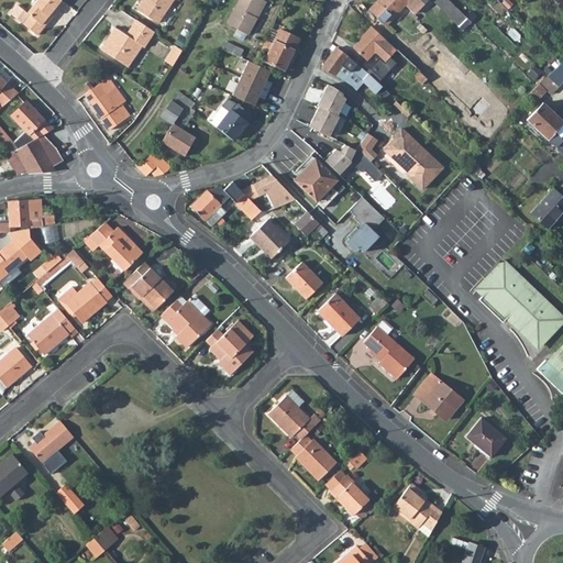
[(64,4),(58,0),(37,0),(26,14),(18,6),(9,15),(36,37),(44,28),(42,25),(47,18),(51,20),(64,4)]
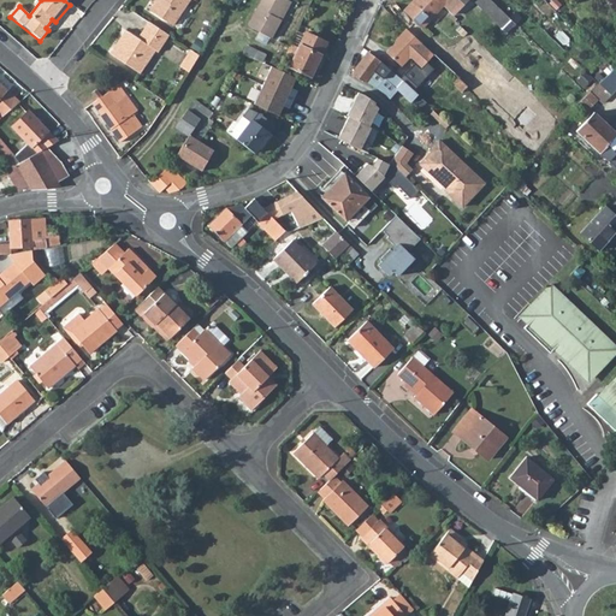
[(159,0),(150,12),(172,27),(190,0),(193,0),(194,0),(159,0)]
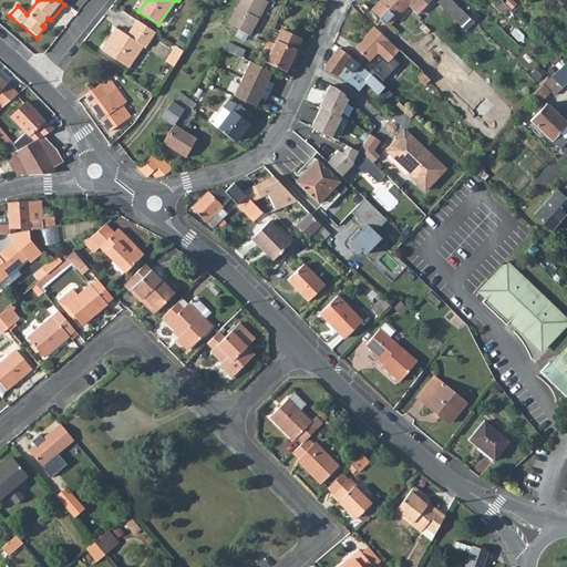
[(253,17),(261,1),(259,0),(238,0),(226,24),(246,37),(256,19),(253,17)]
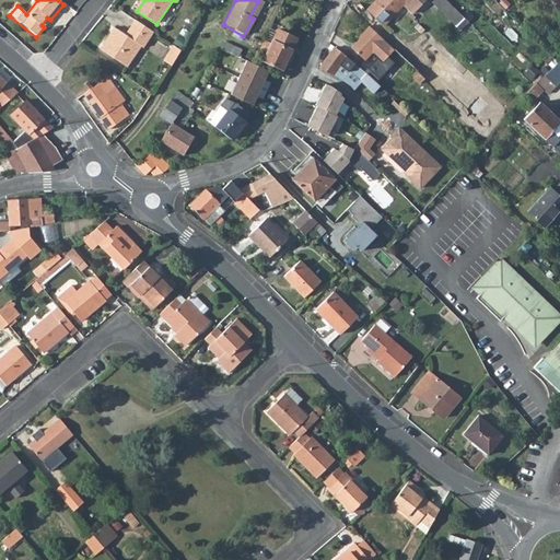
[(383,26),(384,25),(401,4),(396,0),(376,0),(366,11),(383,26)]
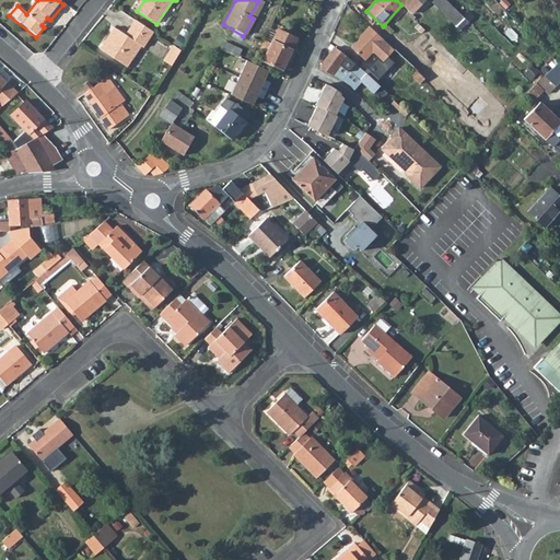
[(444,0),(434,0),(432,2),(456,25),(463,18),(444,0)]
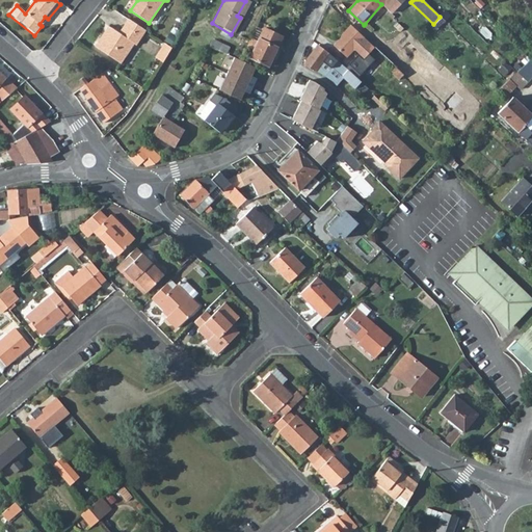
[(147,32),(130,21),(124,29),(126,30),(122,36),(109,28),(95,49),(120,67),(134,47),(136,48),(147,32)]
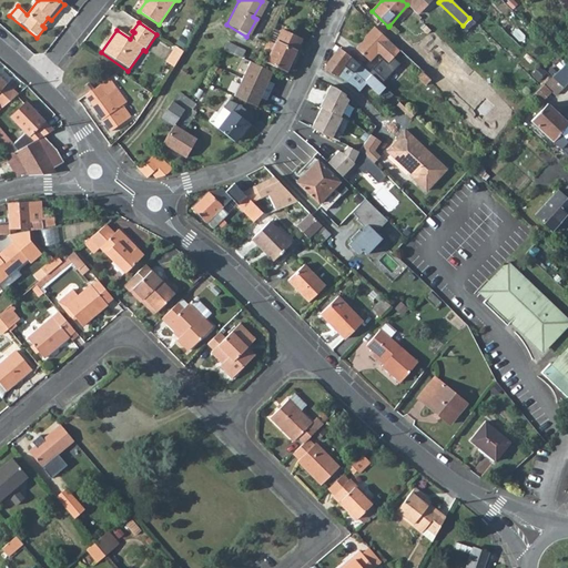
[(399,51),(374,28),(367,34),(369,36),(356,50),(369,62),(376,56),(387,64),(399,51)]
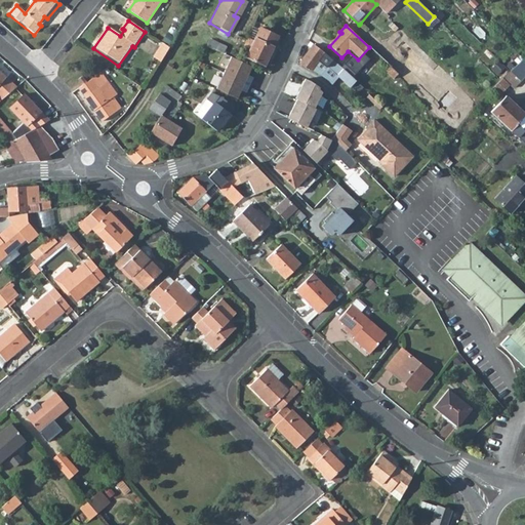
[(245,39),(242,47),(249,50),(245,58),(264,68),(277,38),(258,30),(253,42),(245,39)]
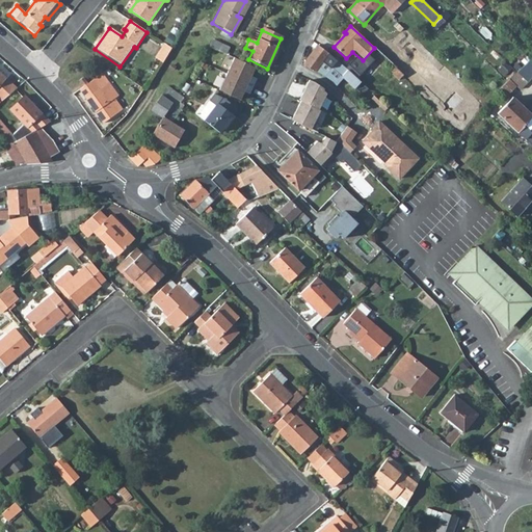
[(382,40),(374,48),(393,64),(401,55),(382,40)]
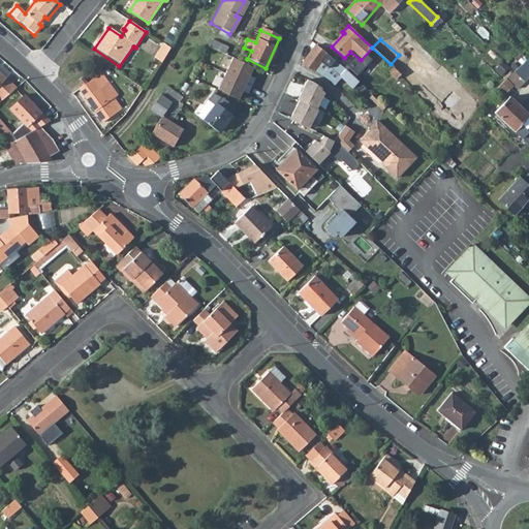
[(415,62),(423,69),(434,58),(415,40),(408,49),(419,59),(415,62)]
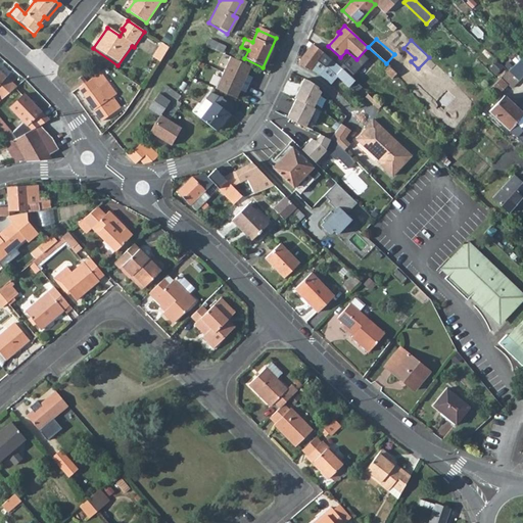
[(162,45),(154,59),(161,63),(169,48),(162,45)]
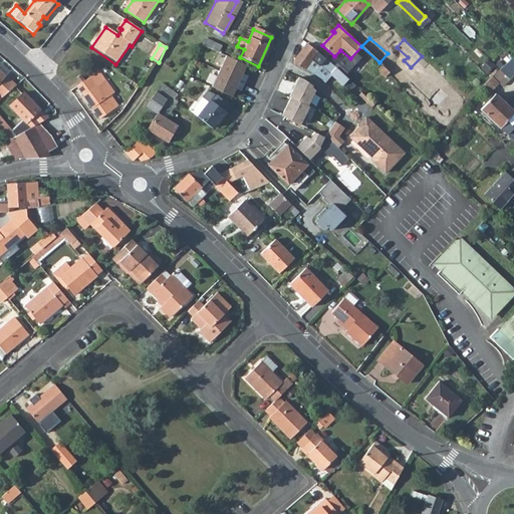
[(328,61),(306,45),(292,63),(294,65),(305,69),(308,71),(313,74),(320,65),(330,73),(335,68),(328,61)]
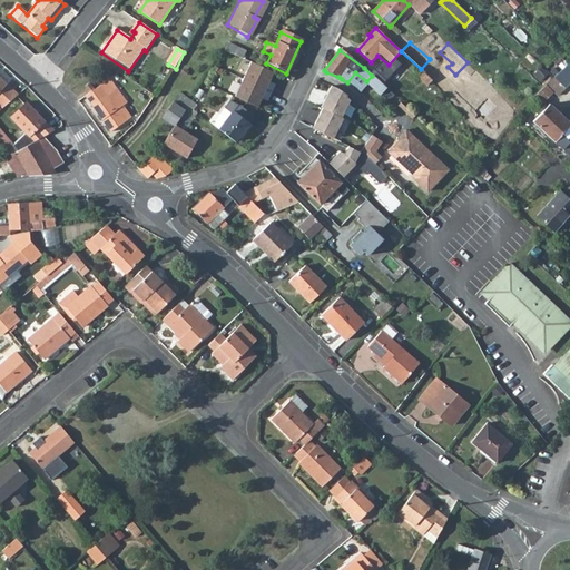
[(272,74),(249,64),(242,80),(269,95),(274,86),(267,82),(272,74)]
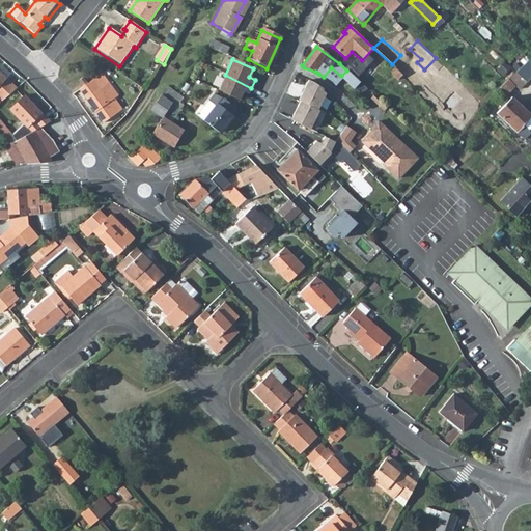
[(530,77),(530,60),(529,59),(509,80),(519,89),(530,77)]
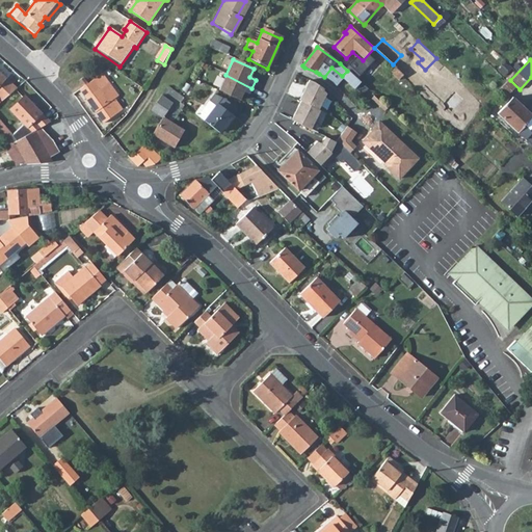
[(404,75),(395,67),(391,71),(399,79),(404,75)]
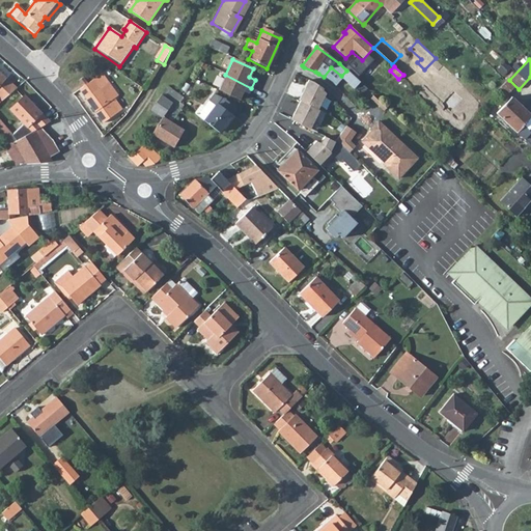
[(346,71),(341,76),(353,86),(359,81),(346,71)]
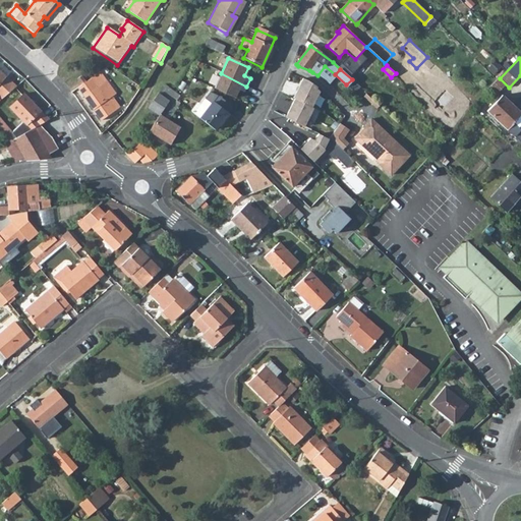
[(0,100),(16,85),(0,71),(0,100)]
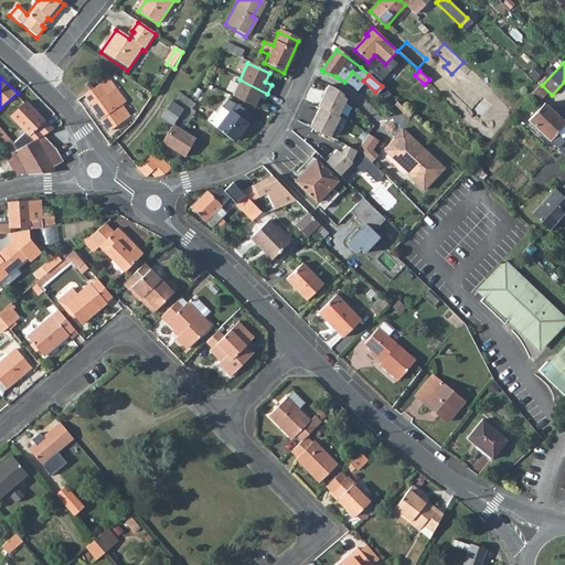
[(240,80),(232,97),(253,107),(257,98),(264,102),(267,94),(240,80)]
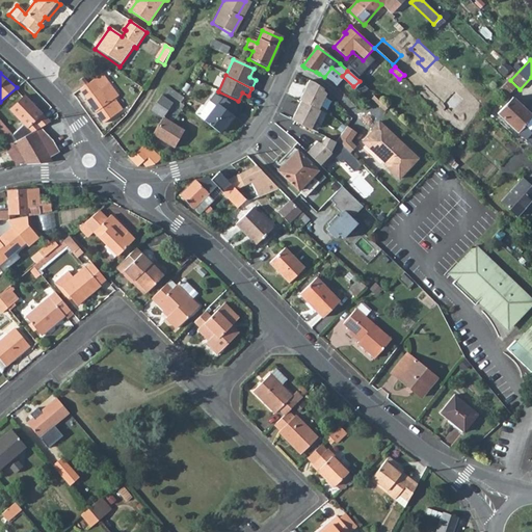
[(84,86),(80,89),(103,123),(121,110),(97,78),(89,83),(88,83),(84,86)]
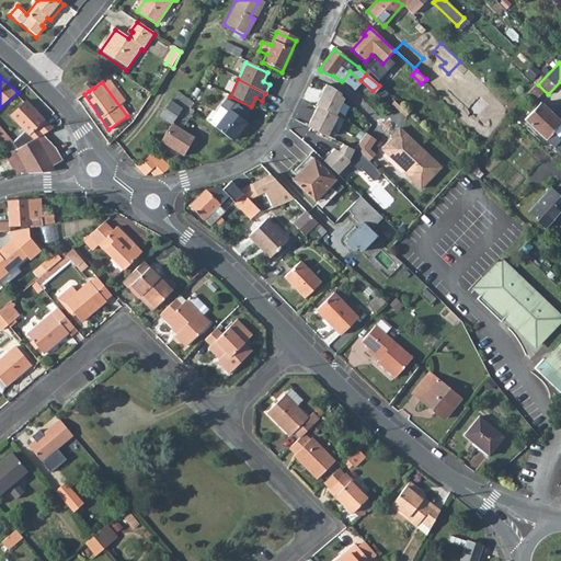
[(316,107),(336,117),(344,99),(327,84),(313,106),(316,107)]
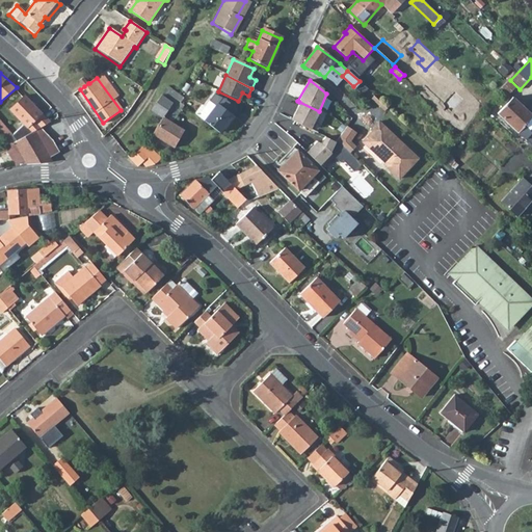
[(148,108),(159,117),(164,110),(169,103),(158,95),(148,108)]
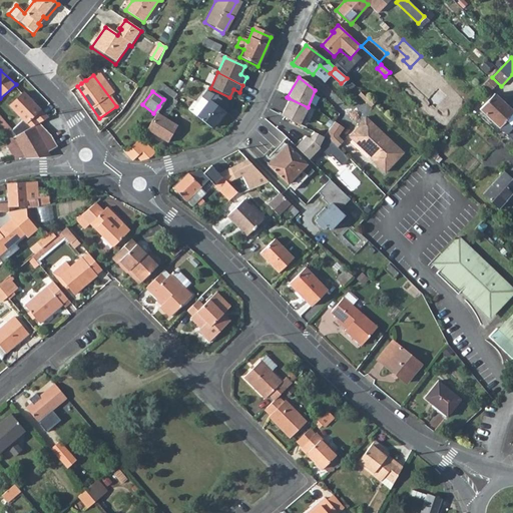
[(360,92),(359,94),(372,106),(374,103),(361,91),(360,92)]
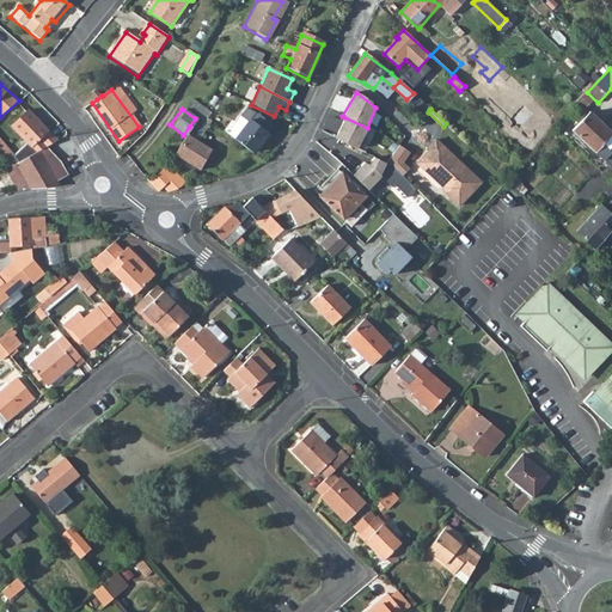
[(12,126),(36,152),(47,146),(57,140),(29,110),(12,126)]
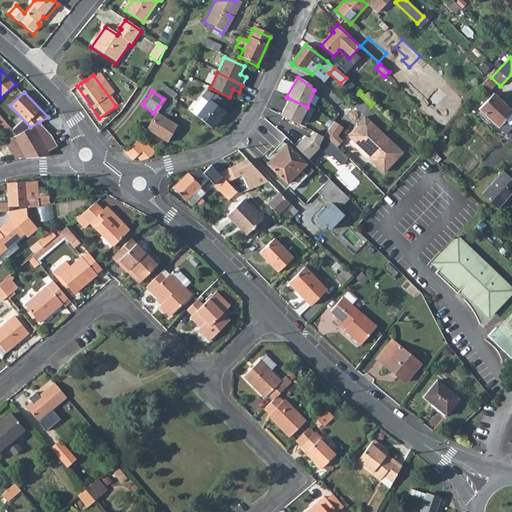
[(204,92),(188,112),(209,128),(226,107),(212,96),(204,92)]
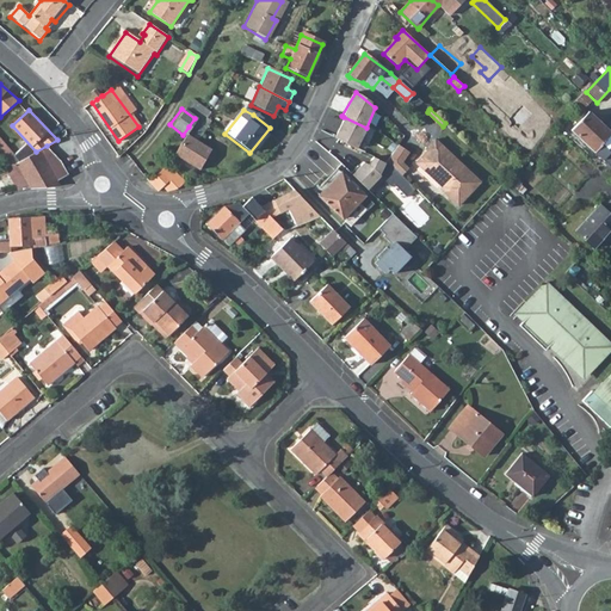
[(610,133),(590,112),(572,131),(610,167),(610,153),(610,133)]
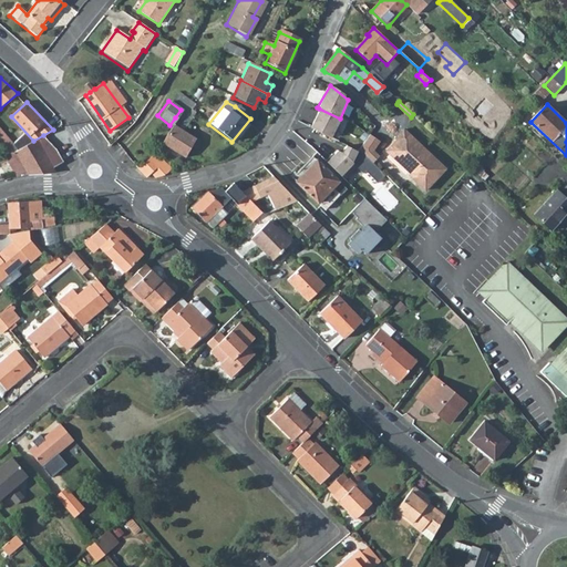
[(319,109),(310,129),(331,138),(342,120),(340,119),(319,109)]
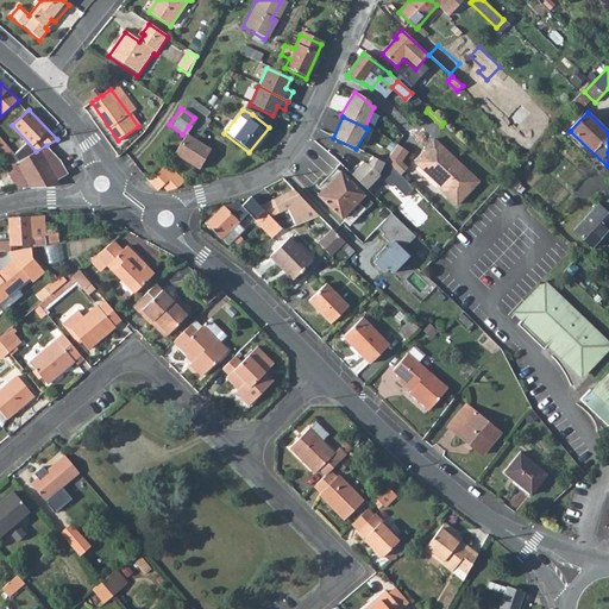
[(182,135),(170,149),(196,168),(211,150),(193,137),(196,132),(188,126),(182,135)]
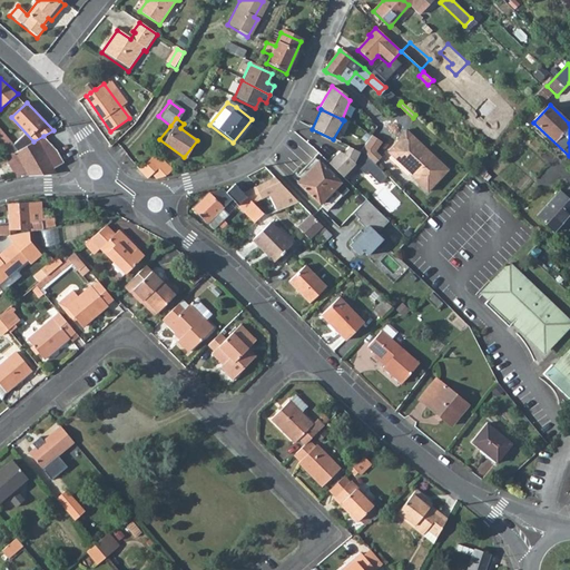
[(448,169),(406,129),(397,138),(404,145),(401,148),(397,145),(394,145),(389,150),(412,174),(411,176),(426,192),(448,169)]
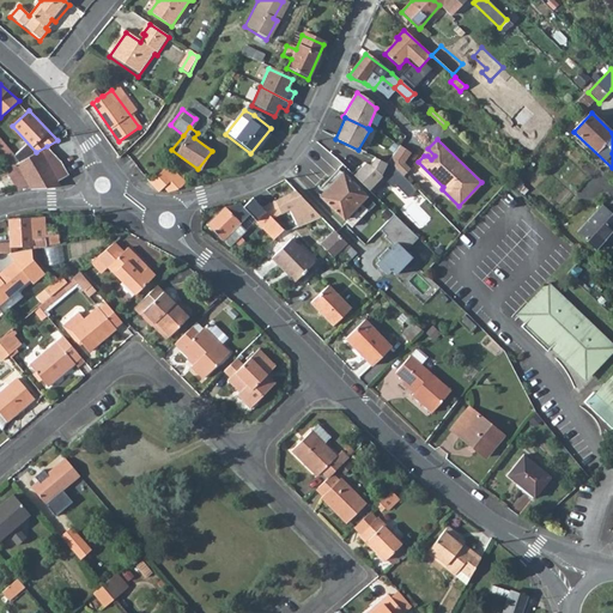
[(61,144),(55,150),(61,157),(68,151),(61,144)]
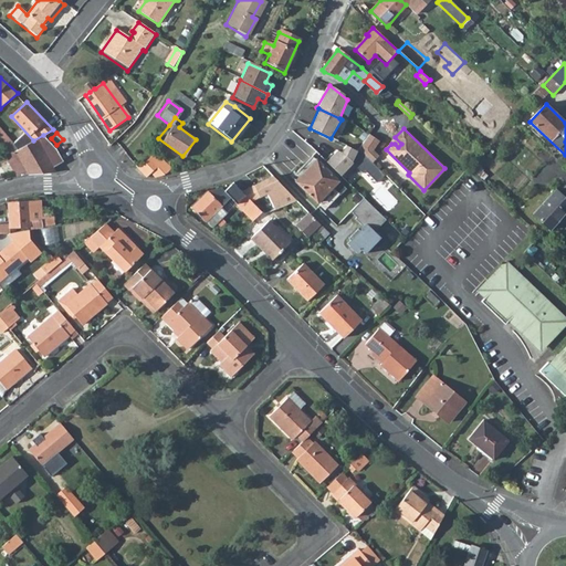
[(370,133),(359,147),(373,161),(379,155),(374,149),(380,140),(370,133)]
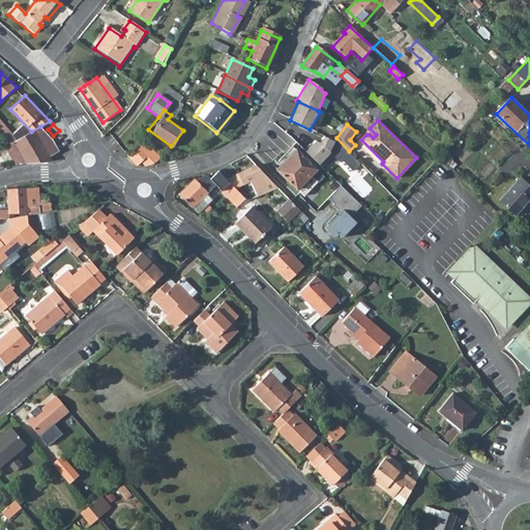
[(10,143),(0,149),(0,152),(1,154),(7,150),(16,164),(25,163),(52,162),(50,157),(59,152),(53,140),(40,126),(31,131),(10,143)]
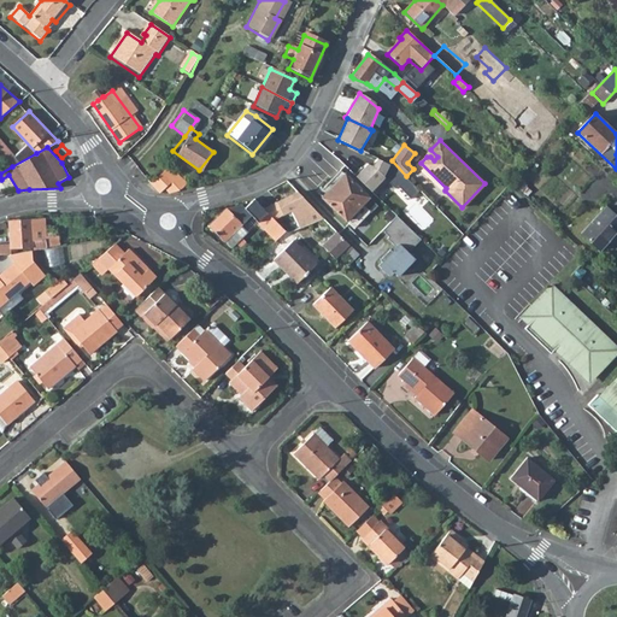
[(368,164),(356,177),(371,192),(386,178),(391,164),(376,158),(372,168),(368,164)]
